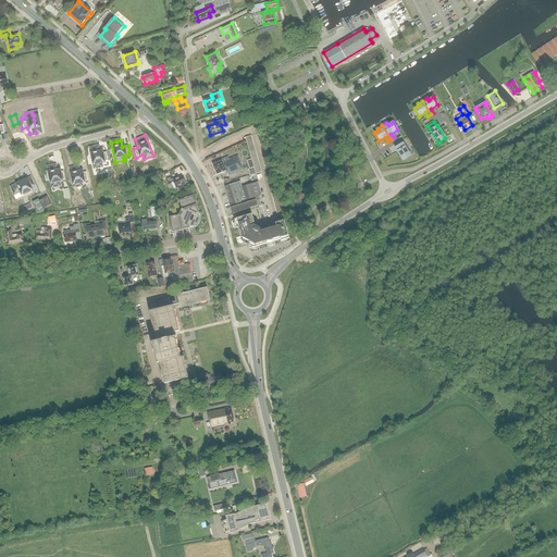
[(399,143),(395,145),(396,147),(395,148),(403,160),(410,156),(403,144),(401,145),(399,141),(399,143)]
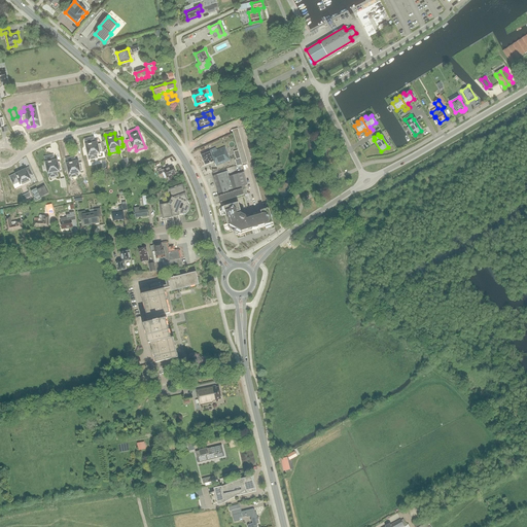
[(94,139),(84,140),(89,160),(98,157),(97,153),(102,152),(101,144),(95,145),(94,139)]
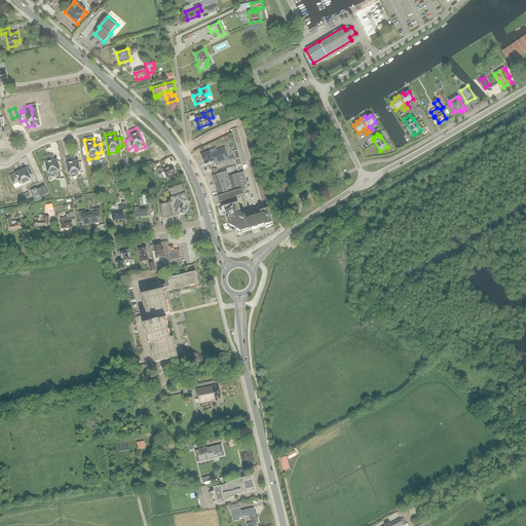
[(210,150),(210,151),(200,155),(204,164),(214,161),(216,165),(229,160),(224,147),(217,150),(216,148),(210,150)]
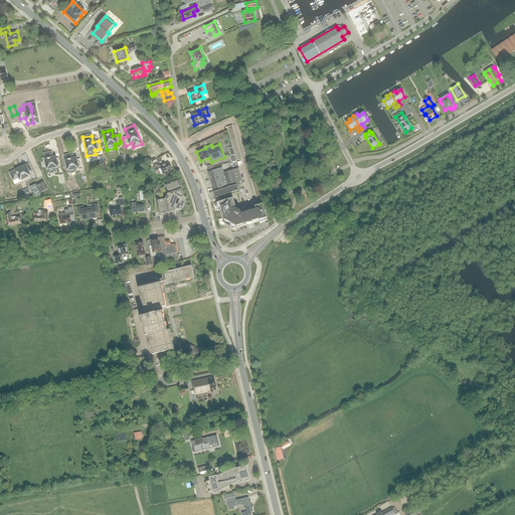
[(51,153),(42,155),(46,173),(55,171),(54,167),(60,166),(58,158),(53,159),(51,153)]
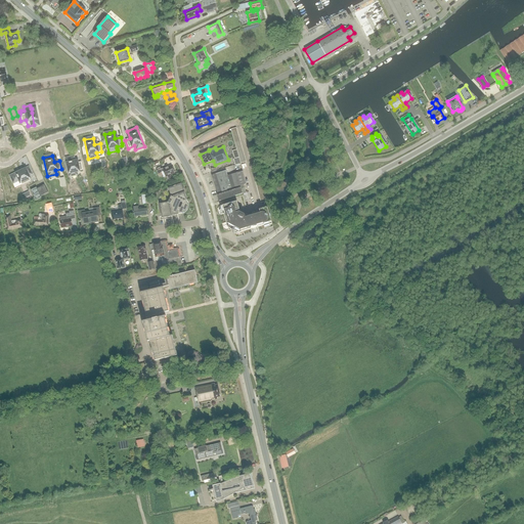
[(74,157),(64,159),(66,162),(68,173),(69,177),(78,175),(78,172),(77,171),(83,170),(81,162),(76,163),(75,160),(74,157)]
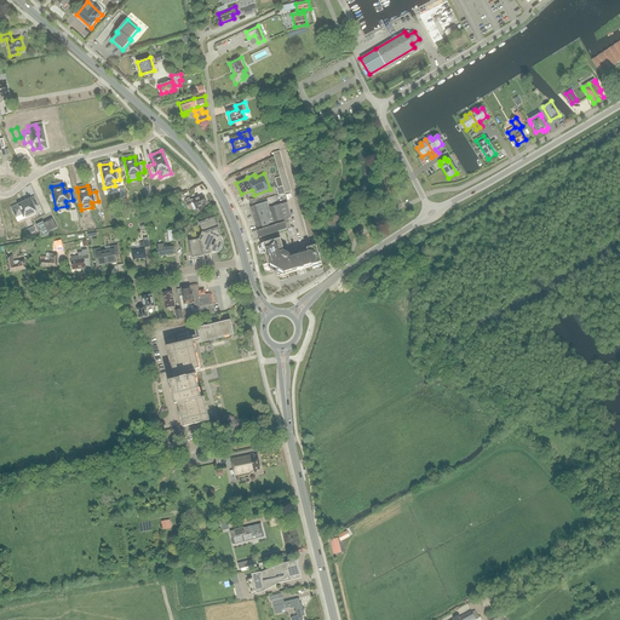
[(32,196),(11,205),(16,216),(23,212),(26,218),(35,214),(36,214),(34,207),(36,206),(32,196)]
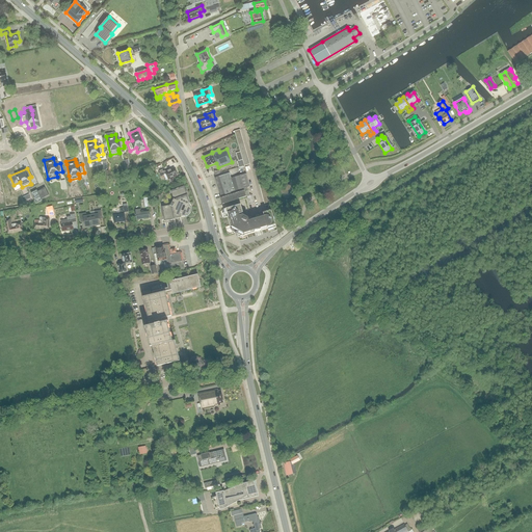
[(164,169),(158,171),(160,177),(164,175),(166,181),(168,180),(169,184),(175,182),(173,178),(177,177),(174,168),(165,173),(164,169)]
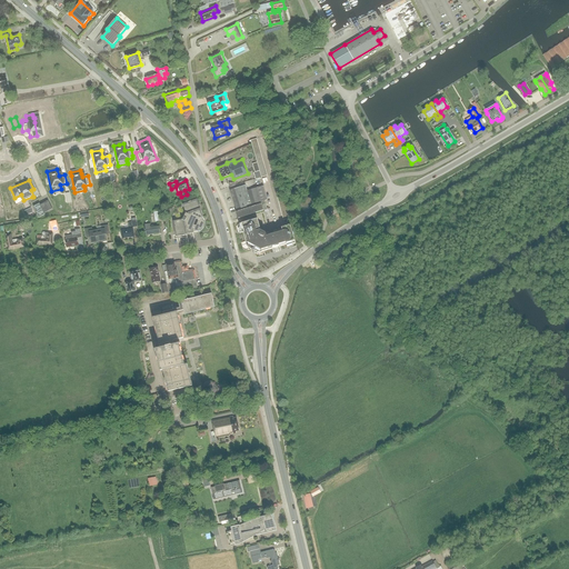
[(263,210),(261,205),(266,203),(265,200),(267,200),(263,186),(251,189),(251,190),(247,191),(246,185),(229,190),(237,212),(236,212),(238,219),(263,210)]
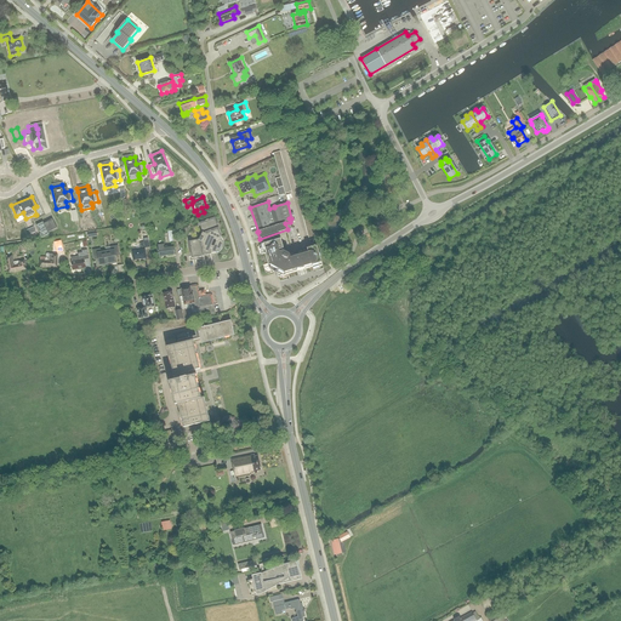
[(216,252),(222,241),(214,218),(199,224),(203,233),(198,240),(189,241),(192,257),(216,252)]
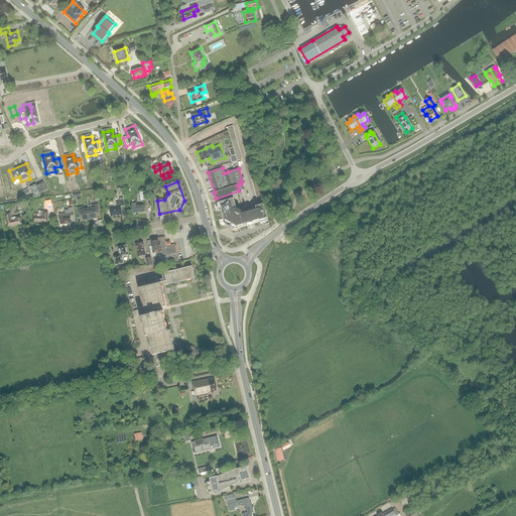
[(36,184),(30,187),(35,198),(40,195),(40,194),(47,189),(43,182),(36,185),(36,184)]
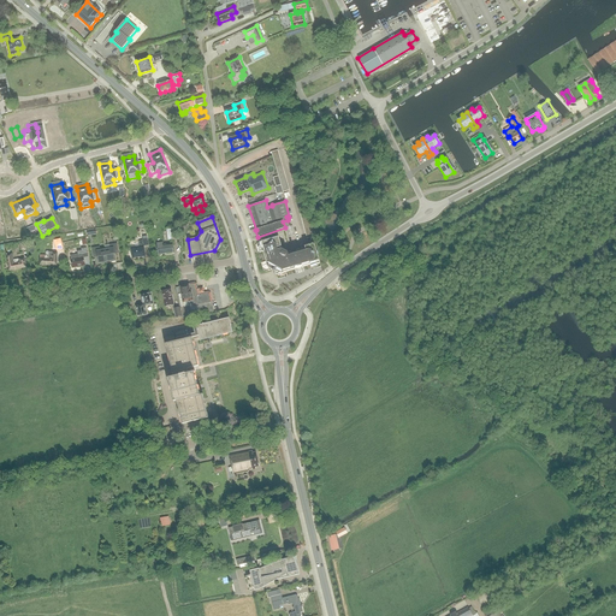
[(279,237),(259,242),(262,253),(264,252),(268,268),(273,267),(276,272),(302,265),(302,266),(320,260),(314,243),(304,247),(306,250),(289,255),(288,252),(282,249),(278,250),(277,248),(282,247),(279,237)]
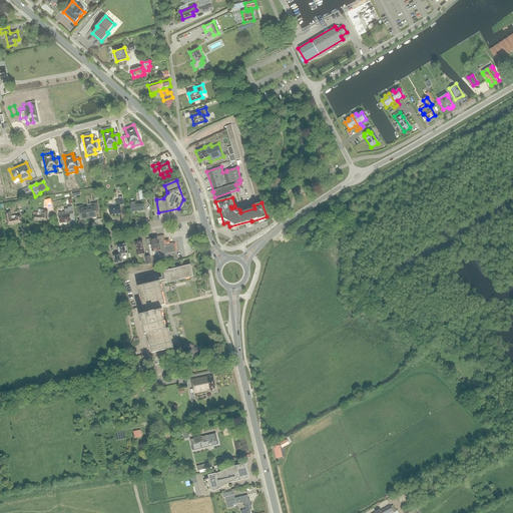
[(115,200),(116,205),(113,205),(109,206),(110,210),(109,211),(109,212),(110,213),(110,215),(121,213),(119,205),(119,204),(123,203),(122,198),(115,200)]
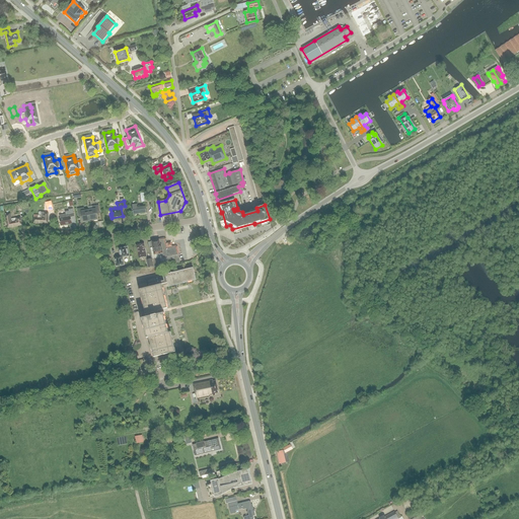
[(146,213),(146,207),(141,208),(140,206),(137,207),(137,205),(132,205),(133,215),(146,213)]
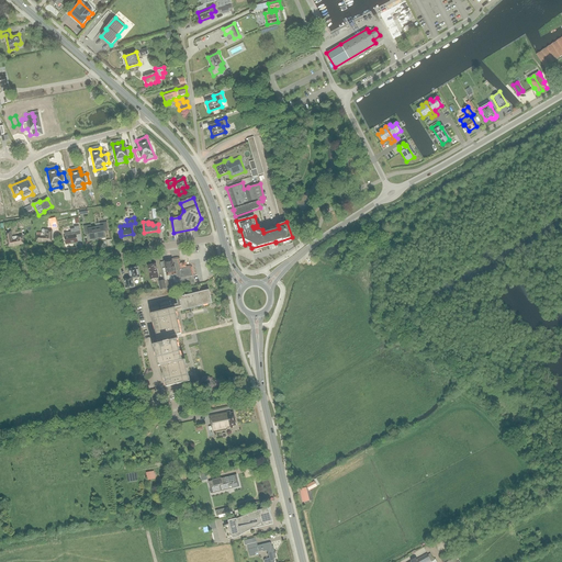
[(96,228),(98,238),(101,238),(102,239),(105,238),(105,237),(107,237),(104,229),(109,228),(108,223),(101,224),(101,227),(96,228)]
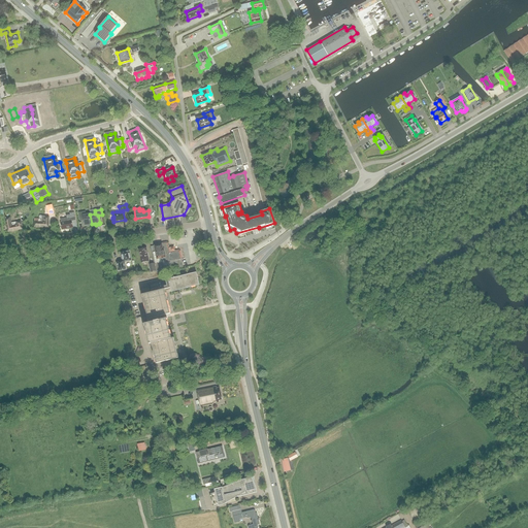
[(92,225),(92,224),(90,215),(87,215),(86,211),(79,212),(80,219),(84,218),(85,226),(88,225),(88,226),(91,225),(91,226),(92,226),(92,225)]
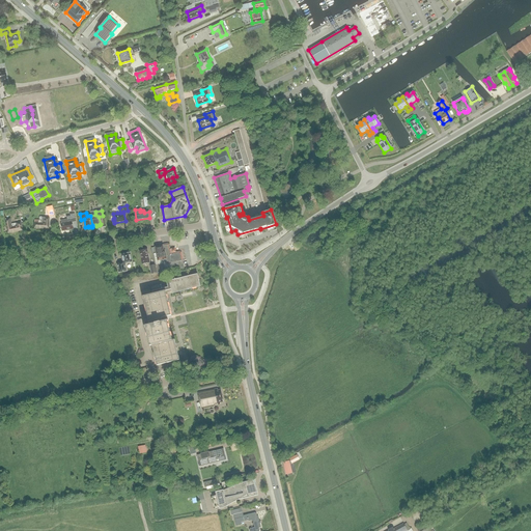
[(75,214),(71,214),(70,215),(71,216),(66,217),(66,219),(60,220),(61,224),(62,231),(74,229),(72,222),(76,221),(75,214)]
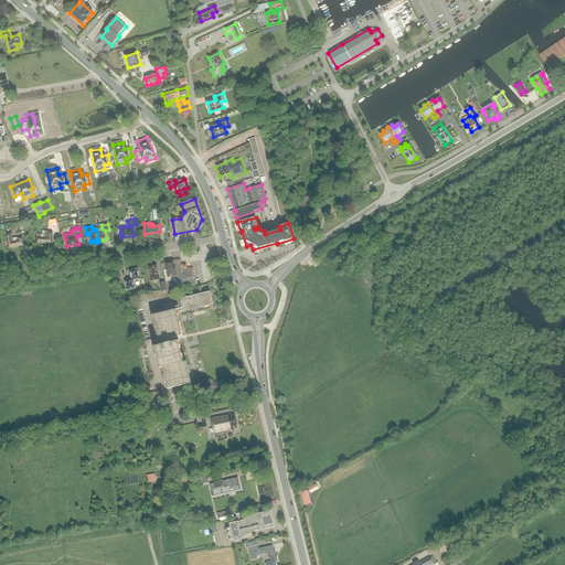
[(54,237),(52,237),(50,237),(50,232),(50,231),(45,231),(45,232),(45,237),(38,237),(38,243),(38,245),(42,245),(42,246),(46,246),(46,245),(52,245),(52,242),(53,242),(54,237)]
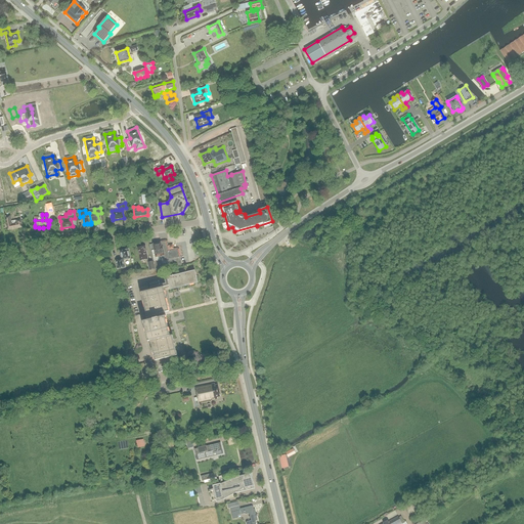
[(8,230),(22,227),(20,219),(11,221),(10,216),(5,217),(7,225),(8,230)]
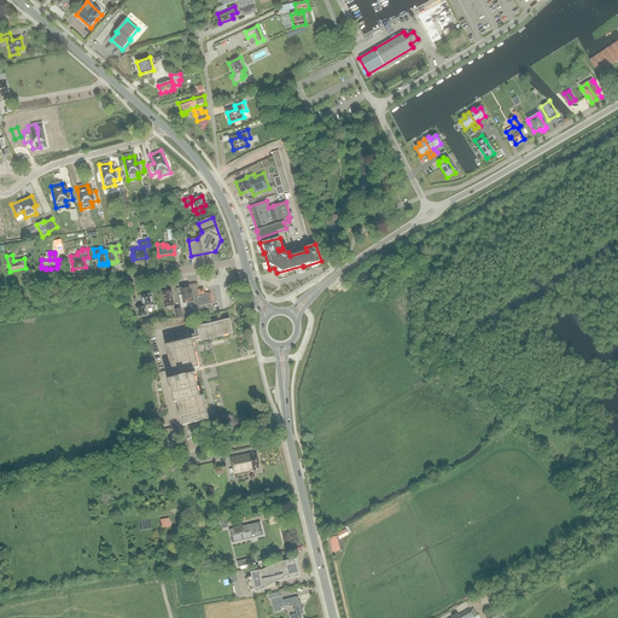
[(180,308),(182,318),(182,319),(191,318),(190,307),(193,305),(193,307),(213,303),(214,302),(211,293),(210,293),(210,292),(205,293),(204,289),(197,290),(196,285),(194,284),(185,286),(180,287),(181,289),(176,289),(180,308)]
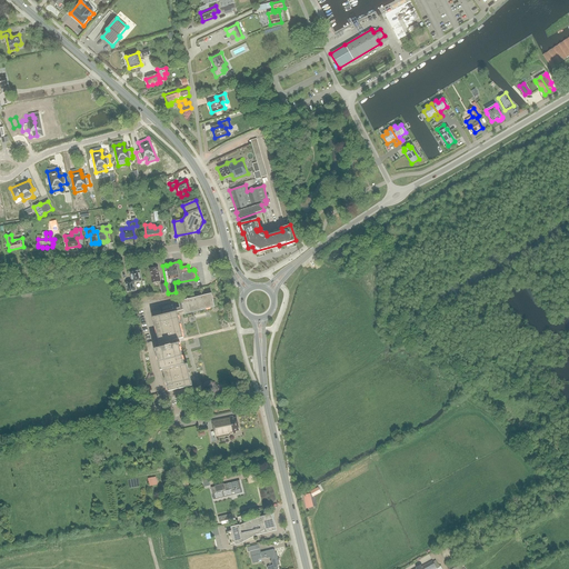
[(159,277),(160,277),(159,272),(158,272),(157,268),(153,268),(152,268),(151,268),(150,269),(151,275),(150,276),(151,278),(151,279),(152,279),(153,282),(160,281),(159,277)]
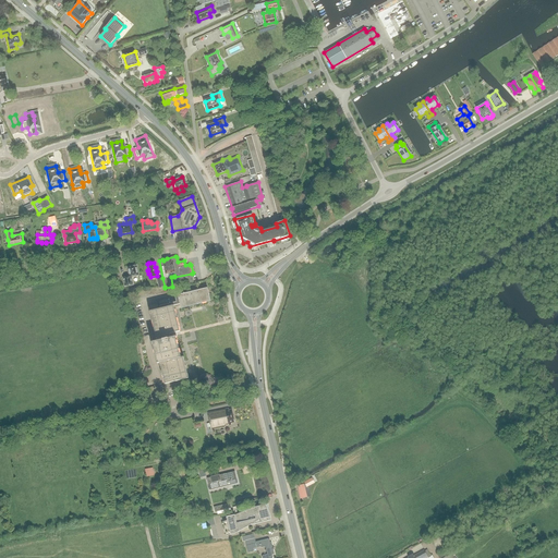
[(133,267),(128,268),(130,277),(123,278),(125,287),(133,284),(132,277),(138,276),(138,275),(138,274),(138,273),(137,271),(136,266),(135,266),(133,266),(133,267)]
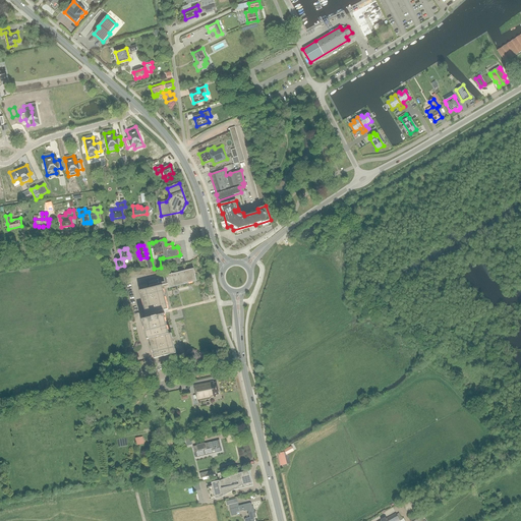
[(154,283),(152,284),(149,285),(150,287),(148,287),(146,288),(142,289),(140,289),(147,319),(142,320),(148,340),(150,339),(154,358),(153,359),(154,364),(165,362),(164,356),(176,353),(171,334),(169,334),(164,314),(163,310),(168,309),(163,289),(196,281),(193,269),(164,276),(165,281),(157,283),(154,283)]
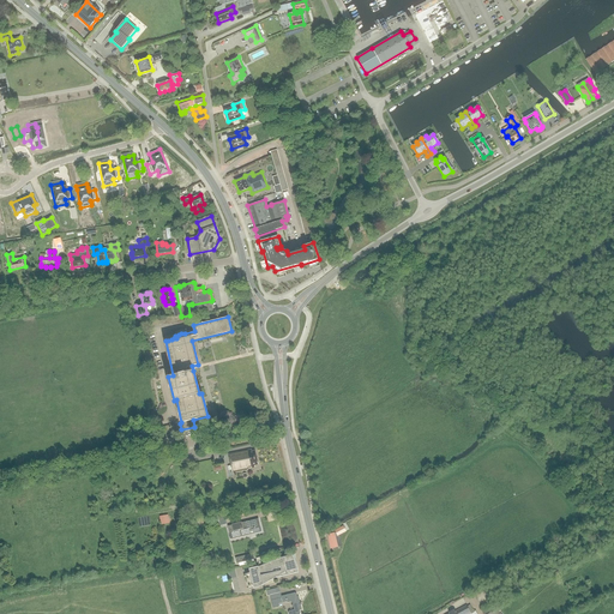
[(139,450),(151,447),(149,434),(137,437),(139,450)]
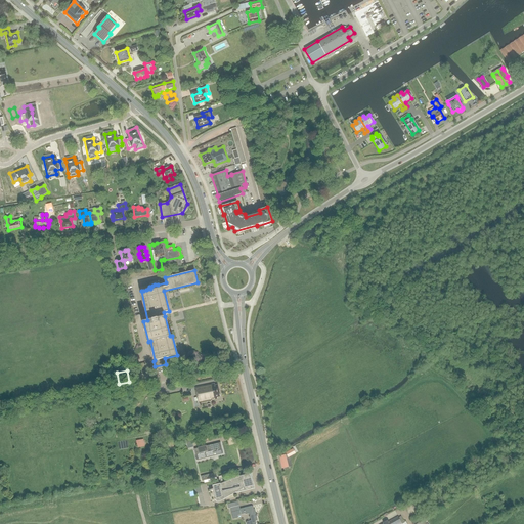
[(199,403),(213,400),(212,398),(214,398),(215,399),(217,399),(217,397),(220,397),(218,385),(214,385),(214,384),(195,388),(199,403)]
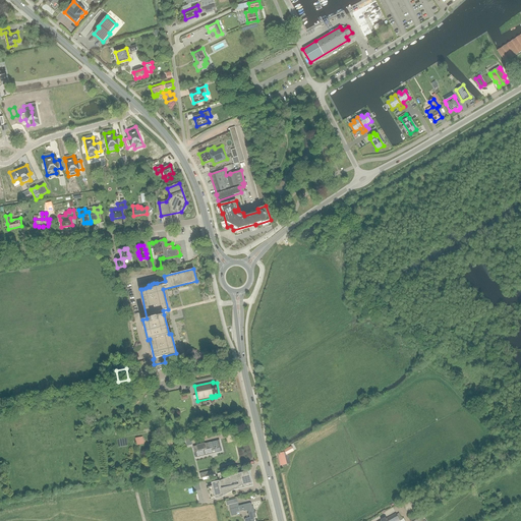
[(195,458),(222,452),(219,441),(206,444),(205,443),(196,445),(196,446),(193,447),(195,458)]
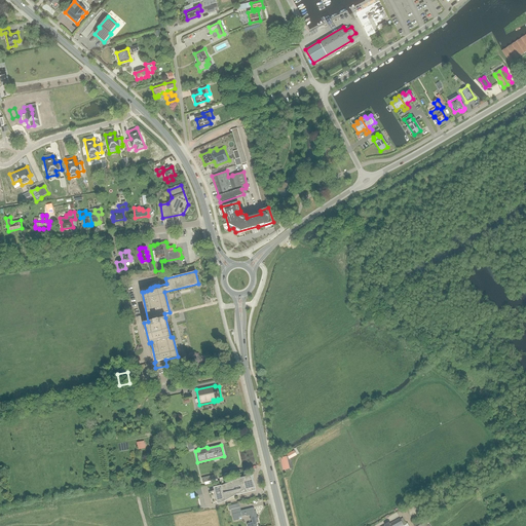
[(288,457),(287,457),(280,458),(284,471),(290,468),(288,460),(290,459),(297,455),(294,451),(287,455),(288,457)]
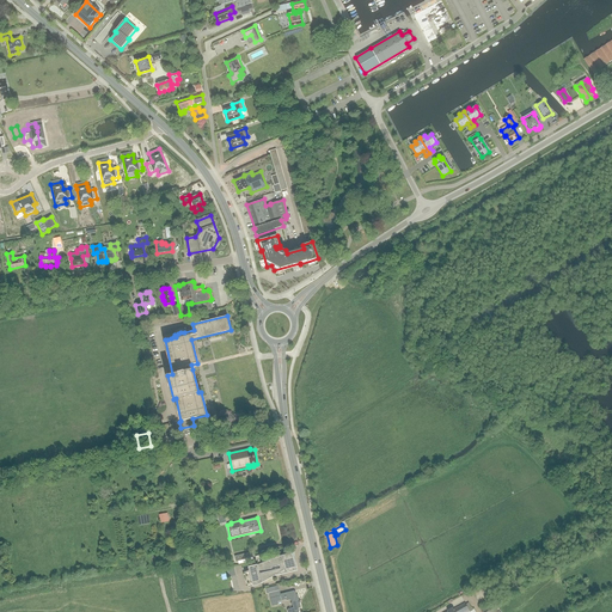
[(261,564),(259,556),(256,556),(257,564),(249,565),(250,571),(245,573),(248,586),(262,583),(274,576),(277,575),(277,576),(279,576),(277,570),(281,569),(281,570),(294,568),(295,568),(292,552),(291,552),(291,554),(277,557),(261,564)]
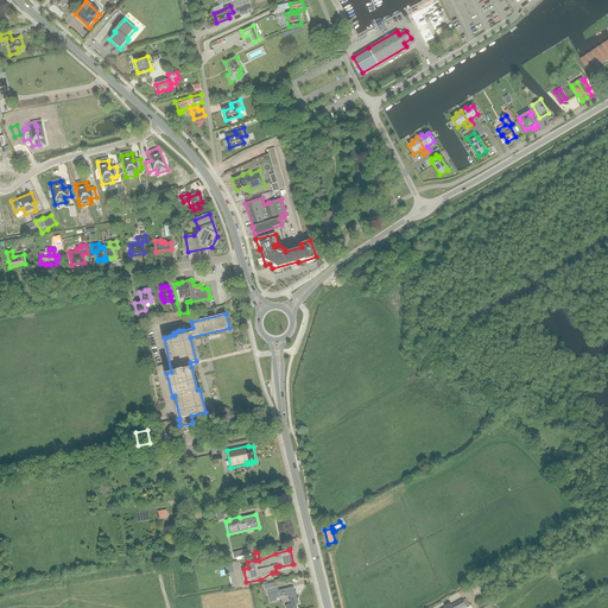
[(235,580),(234,571),(232,572),(228,574),(225,574),(227,582),(235,580)]
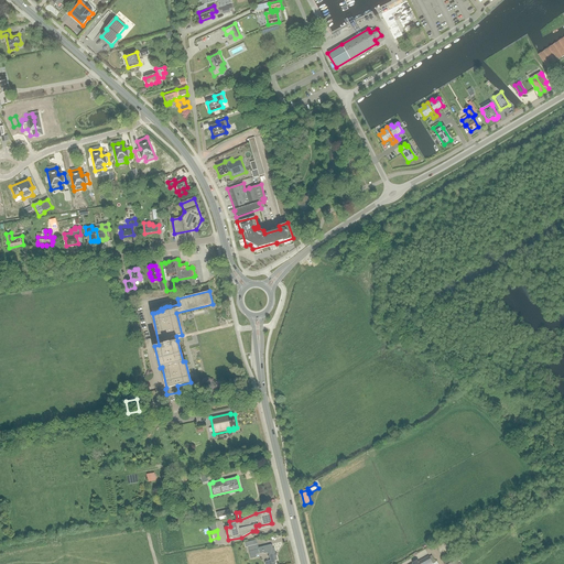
[(257,556),(256,554),(263,552),(264,553),(268,552),(270,560),(266,561),(264,563),(274,563),(275,563),(274,561),(277,560),(274,548),(273,548),(272,545),(271,544),(258,548),(256,540),(245,543),(246,548),(248,546),(250,559),(256,557),(257,556)]
